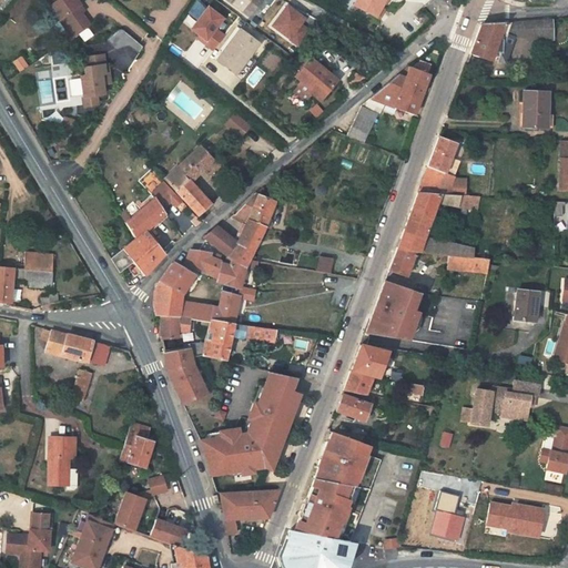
[(75,0),(44,0),(72,37),(89,23),(80,12),(77,7),(79,4),(75,0)]
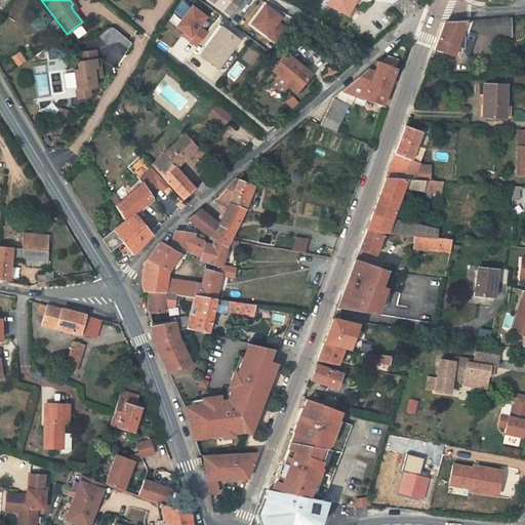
[(209,0),(230,15),(241,0),(209,0)]
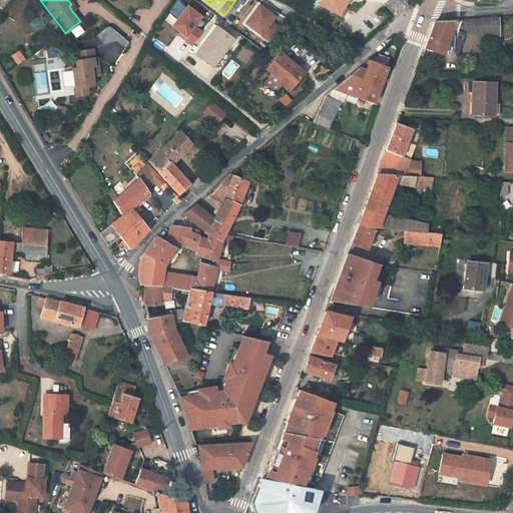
[(328,0),(324,7),(340,15),(347,0),(328,0)]
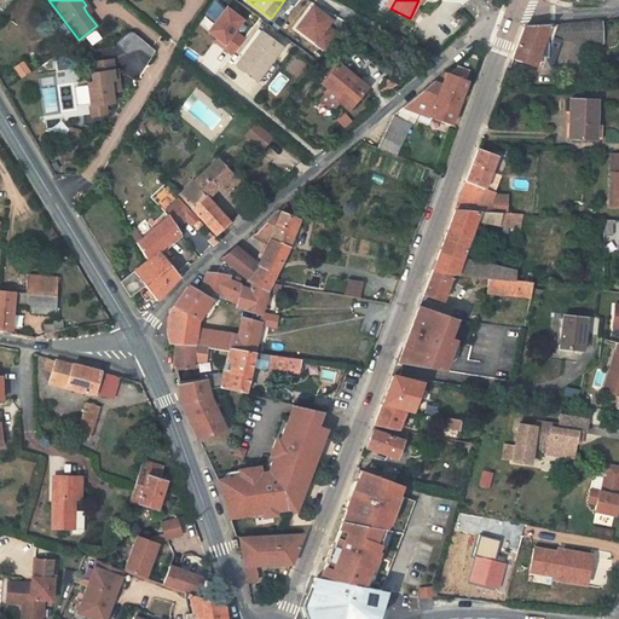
[(337,33),(329,27),(334,21),(314,6),(298,28),(325,48),(337,33)]
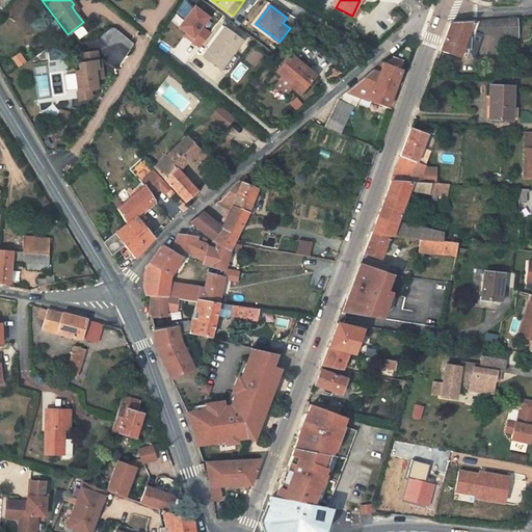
[(194,7),(179,28),(187,33),(192,37),(190,41),(200,48),(210,34),(201,28),(208,18),(194,7)]
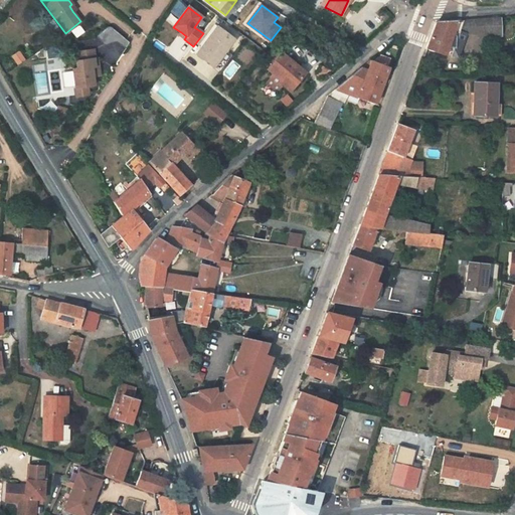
[(373,30),(383,21),(375,11),(364,20),(373,30)]
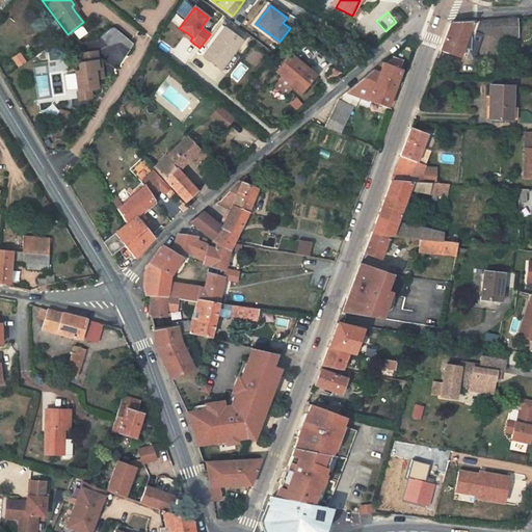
[(516,23),(516,19),(516,18),(500,19),(499,34),(517,33),(516,23)]
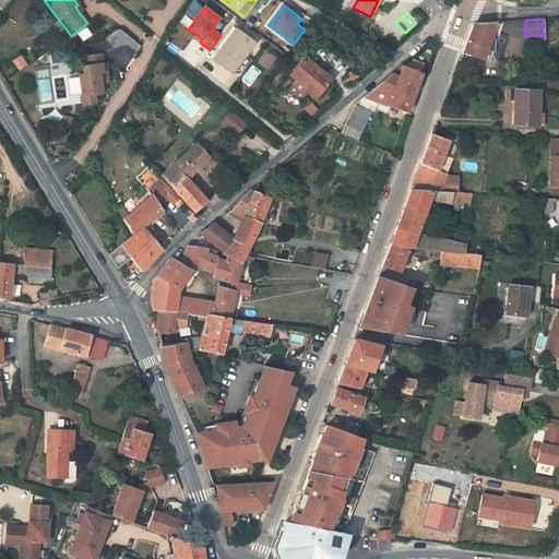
[(524,38),(524,36),(525,20),(502,22),(497,36),(504,37),(524,38)]
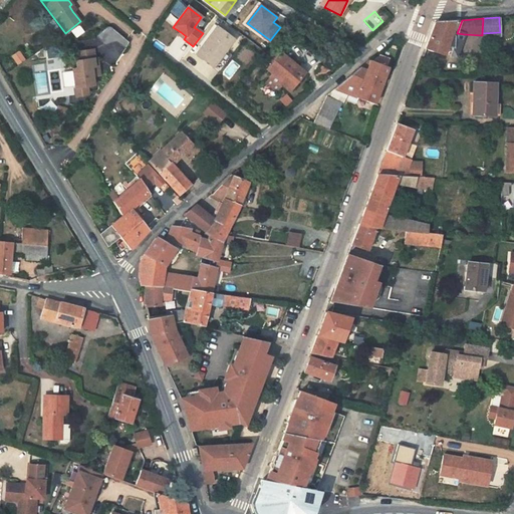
[(453,32),(457,33),(462,20),(435,22),(425,49),(444,55),(445,53),(451,54),(456,39),(451,38),(453,32)]
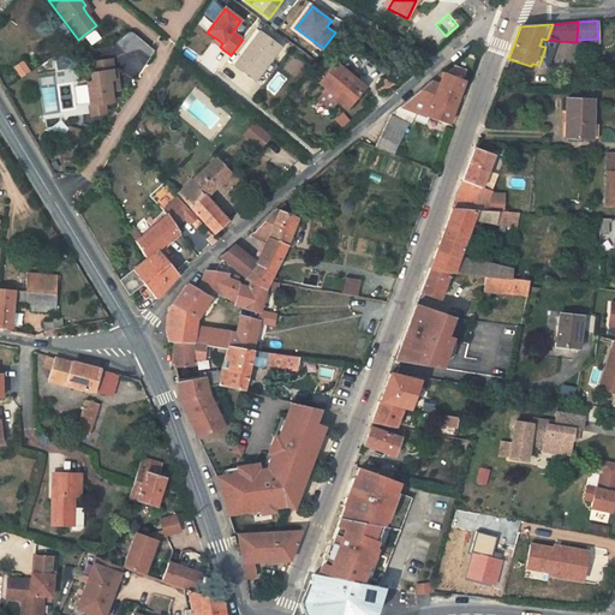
[(256,81),(279,48),(258,33),(234,65),(256,81)]
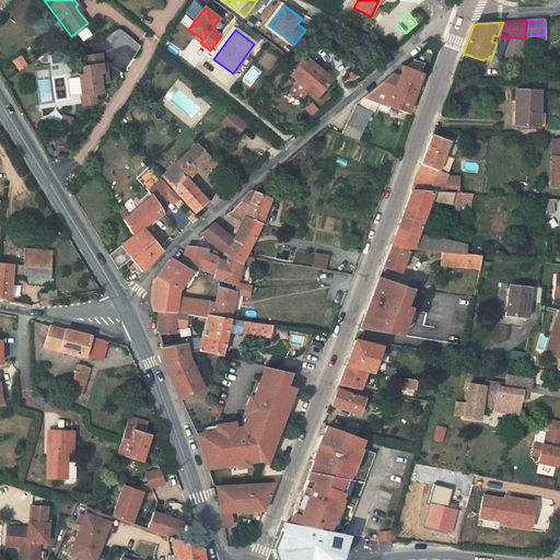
[(502,45),(497,43),(491,59),(498,61),(502,45)]
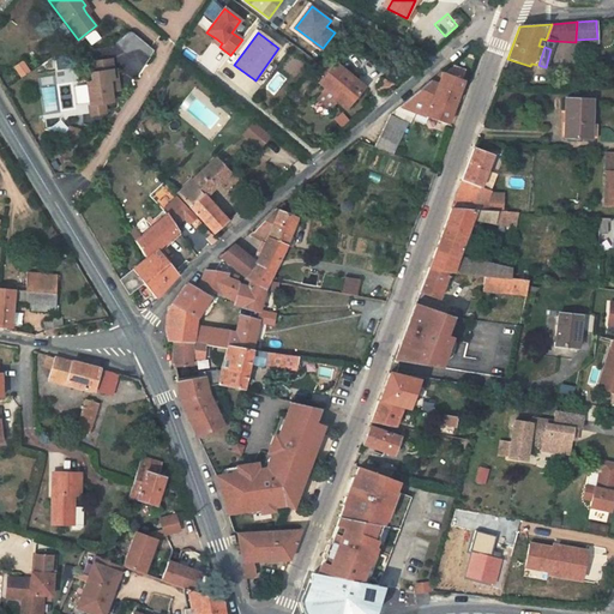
[(325,76),(335,64),(326,56),(317,68),(325,76)]
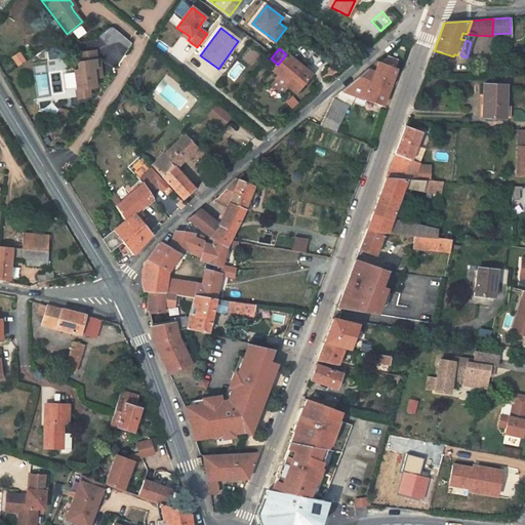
[(95,50),(79,52),(80,62),(77,63),(78,70),(74,70),(77,97),(89,96),(88,88),(95,87),(94,78),(97,78),(96,68),(101,68),(99,59),(96,59),(95,50)]
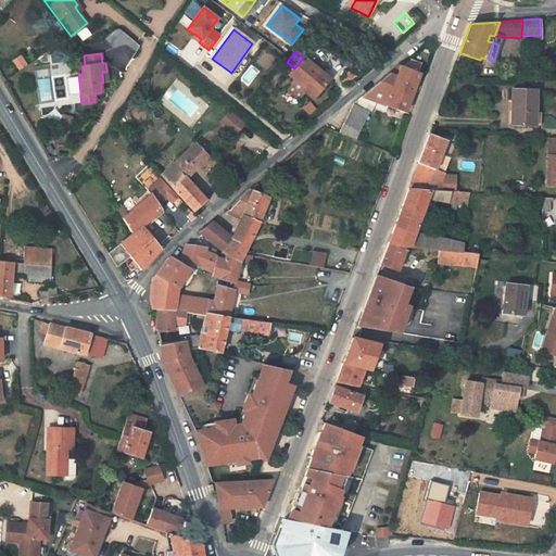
[(313,100),(329,79),(320,72),(315,67),(303,58),(294,68),(288,75),(294,80),(288,89),(300,100),(305,93),(313,100)]
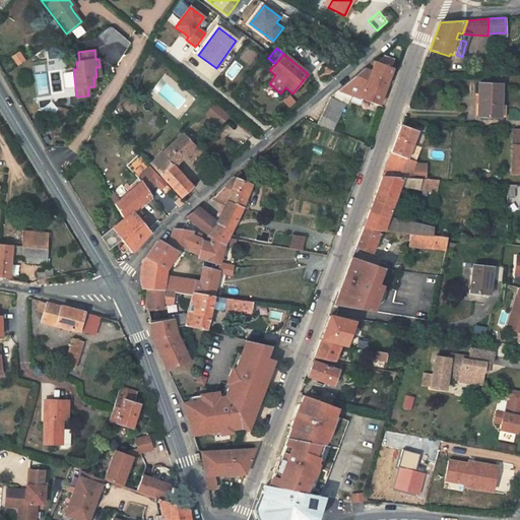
[(17,65),(23,61),(20,55),(14,60),(17,65)]
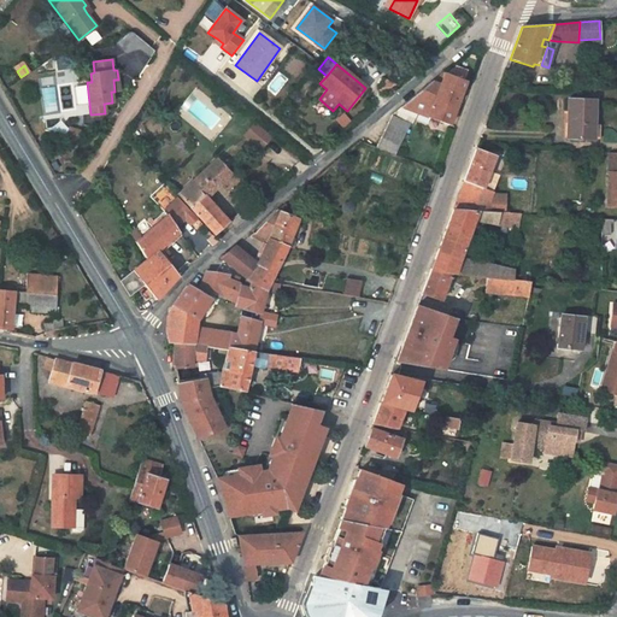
[(436,77),(392,115),(411,123),(417,112),(450,124),(465,81),(442,72),(436,77)]
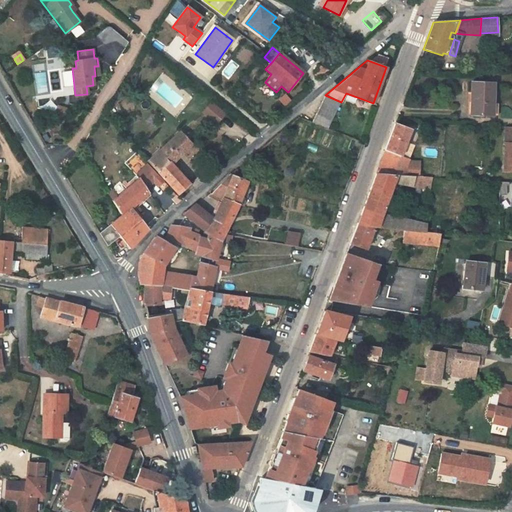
[(61,72),(65,85),(72,83),(69,70),(61,72)]
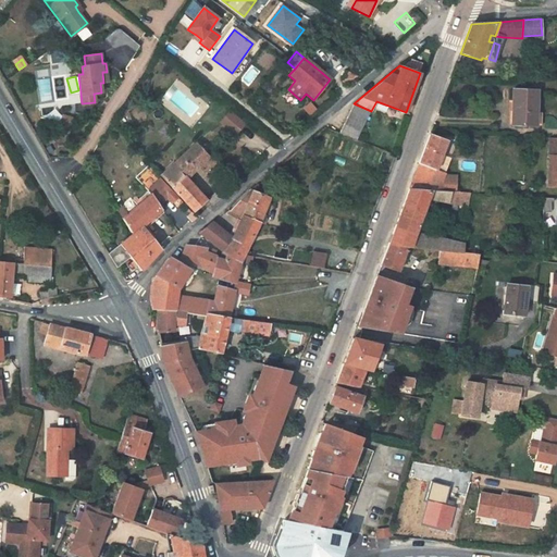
[(515,125),(536,125),(536,113),(537,91),(512,90),(511,113),(515,113),(515,125)]
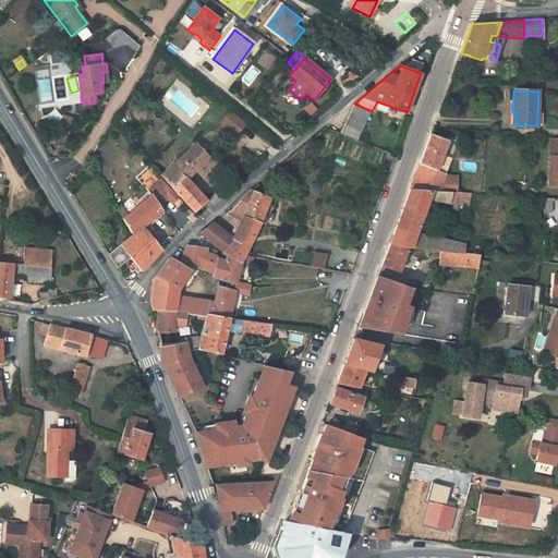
[(355,140),(370,111),(354,105),(340,133),(343,135),(353,138),(355,140)]
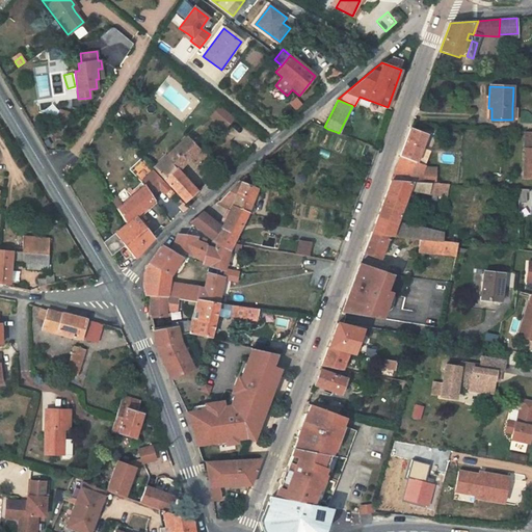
[(217,106),(209,116),(222,127),(231,117),(217,106)]
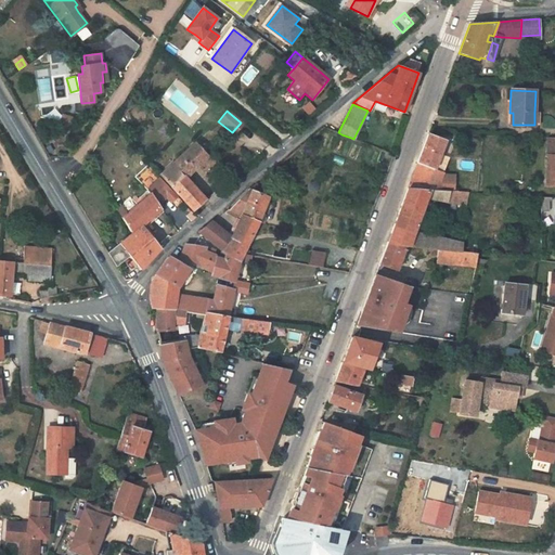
[(73,117),(62,114),(59,125),(71,127),(73,117)]
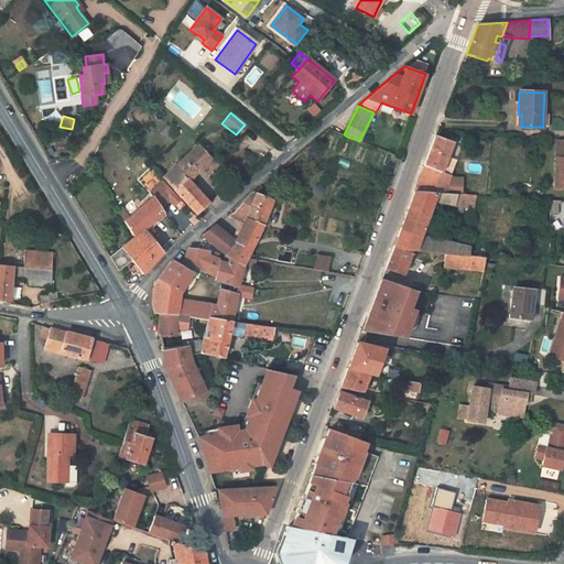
[(357,140),(347,137),(345,143),(354,147),(357,140)]
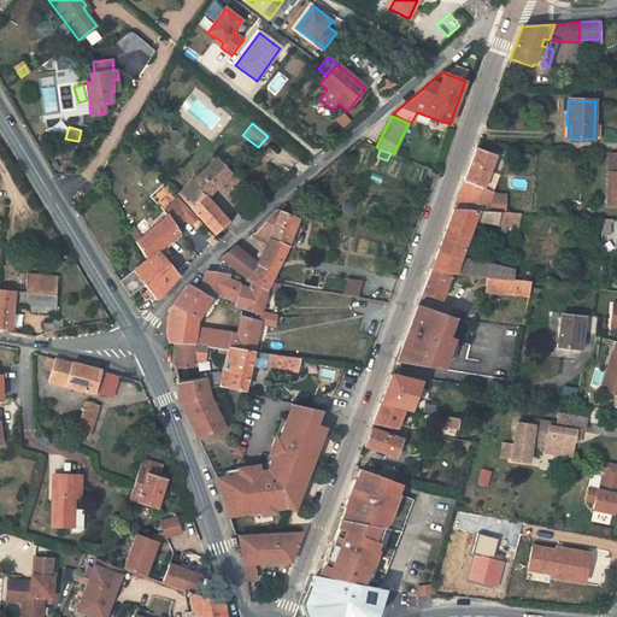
[(494,157),(476,150),(463,186),(477,191),(479,187),(483,188),(494,157)]
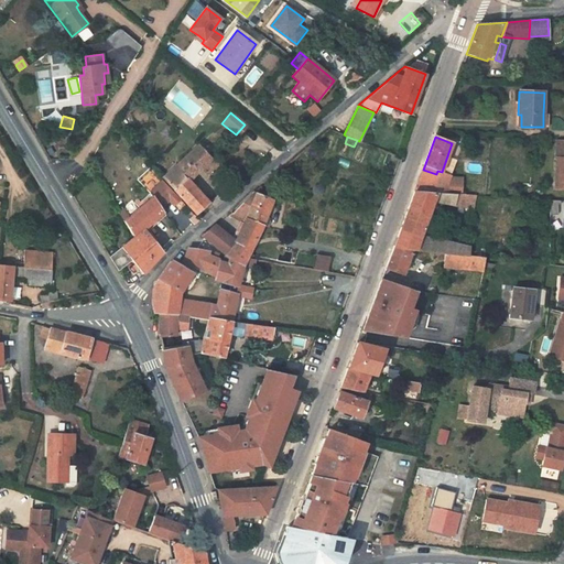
[(197,145),(162,177),(196,215),(209,203),(188,181),(212,159),(197,145)]
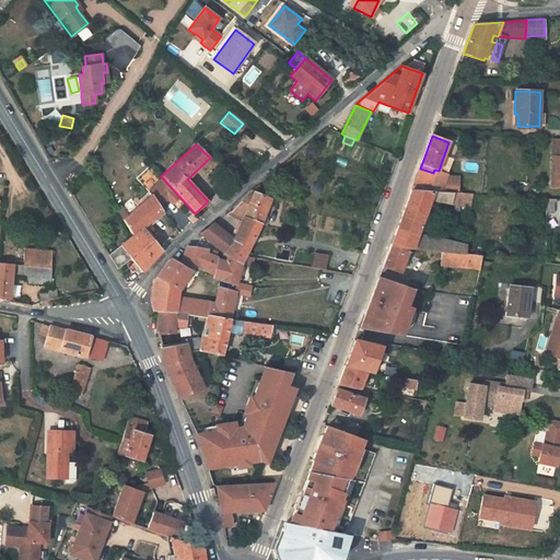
[(433,173),(420,168),(415,182),(423,185),(444,188),(448,176),(450,175),(439,171),(434,170),(433,173)]
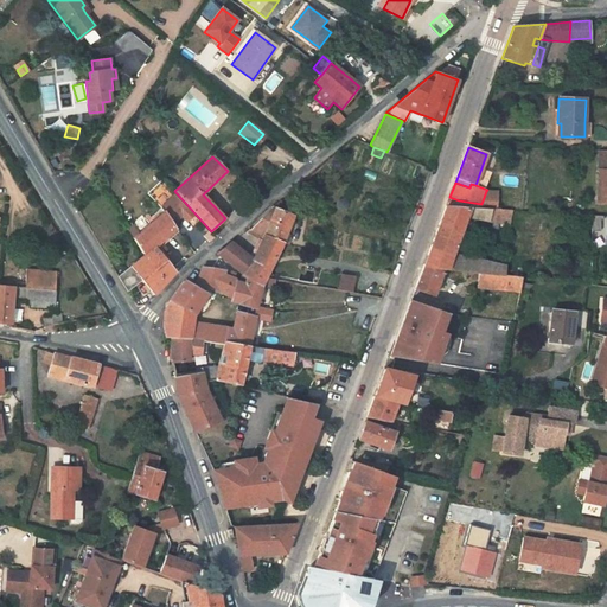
[(479,210),(496,211),(498,192),(486,191),(481,204),(479,210)]
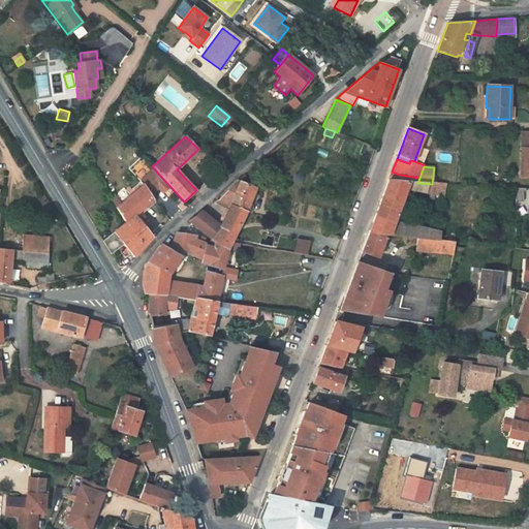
[(160,186),(164,183),(152,169),(149,174),(160,186)]
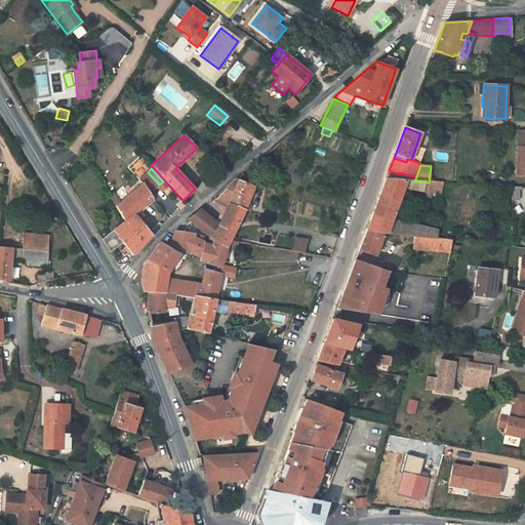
[(138,179),(142,183),(150,194),(159,185),(148,172),(138,179)]
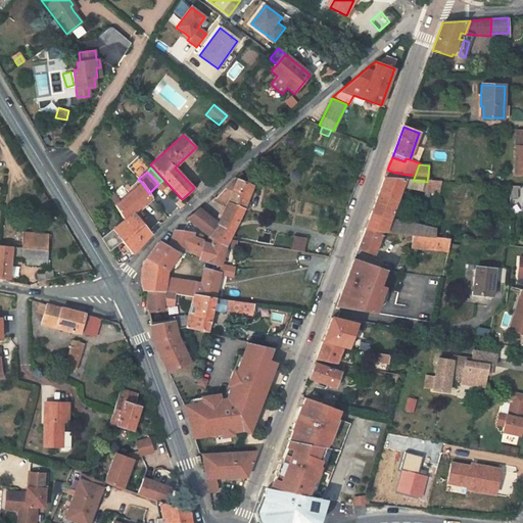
[(233,179),(216,198),(227,202),(244,209),(246,203),(252,186),(238,181),(233,179)]
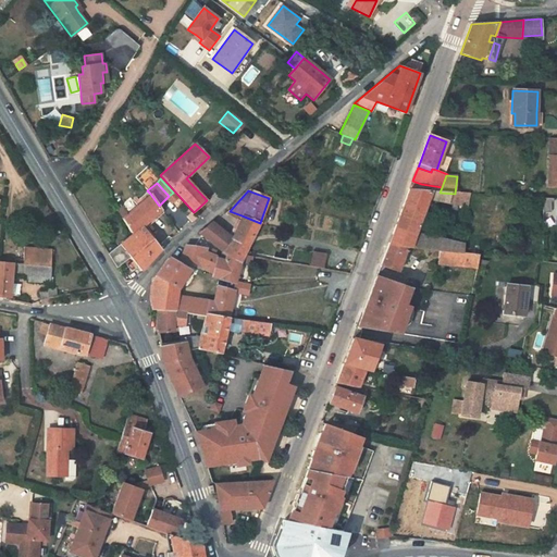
[(470,194),(455,194),(440,193),(409,190),(398,219),(392,236),(409,238),(410,235),(415,236),(417,232),(421,220),(428,202),(429,200),(452,203),(450,209),(455,210),(457,209),(458,205),(468,207),(470,194)]
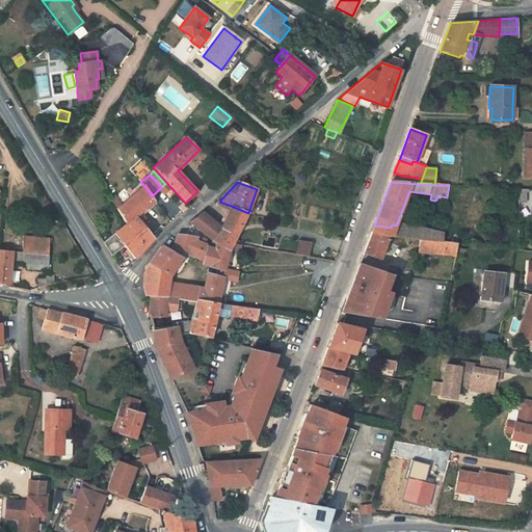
[(116,210),(126,224),(135,237),(145,229),(136,216),(139,214),(154,201),(155,201),(152,196),(143,185),(128,200),(122,206),(116,210)]
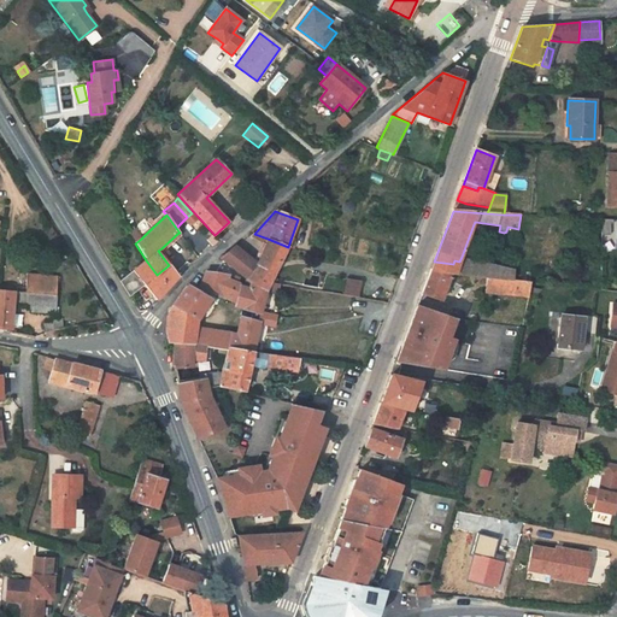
[(613,219),(600,219),(600,234),(610,234),(610,223),(613,223),(613,219)]
